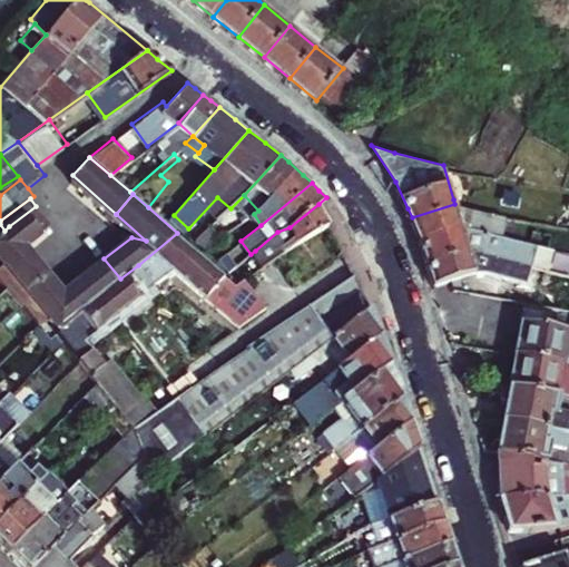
[(454,204),(412,217),(415,228),(419,237),(461,223),(502,233),(508,209),(462,201),(453,199),(454,204)]
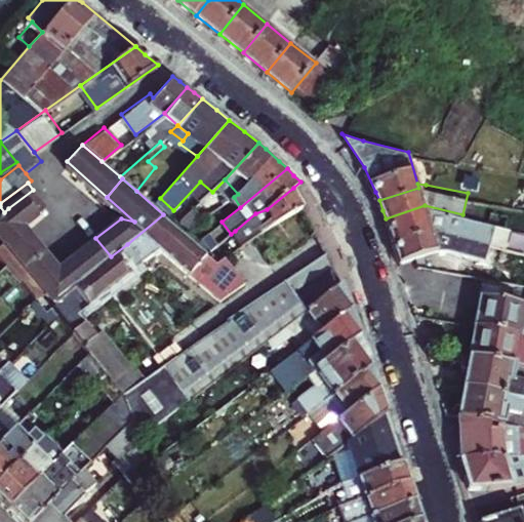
[(267,229),(268,228),(305,205),(298,196),(293,188),(267,209),(255,213),(235,231),(242,245),(267,229)]
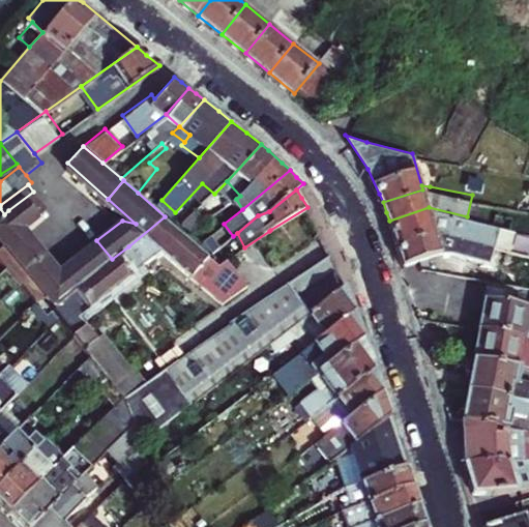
[(33,192),(8,210),(21,226),(23,228),(47,208),(33,192)]
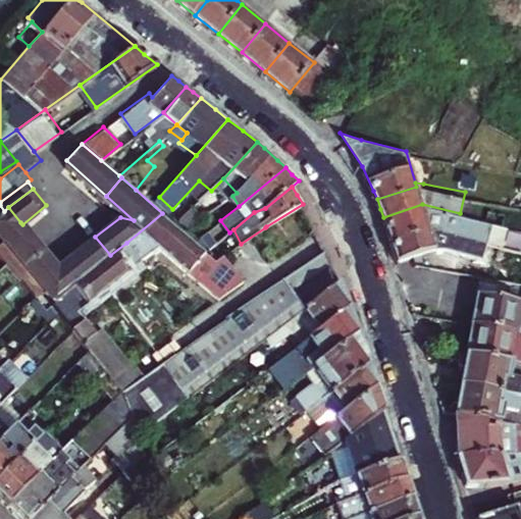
[(460,213),(422,204),(383,217),(387,227),(391,238),(428,224),(488,239),(492,220),(483,218),(460,213)]
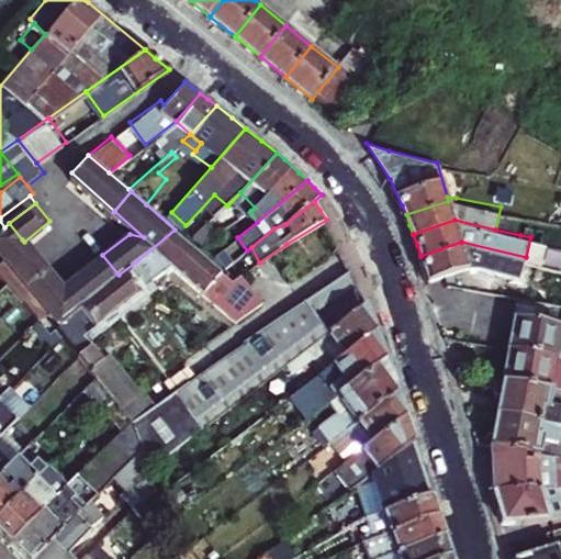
[(0,250),(3,255),(22,239),(9,223),(4,227),(0,230),(0,250)]
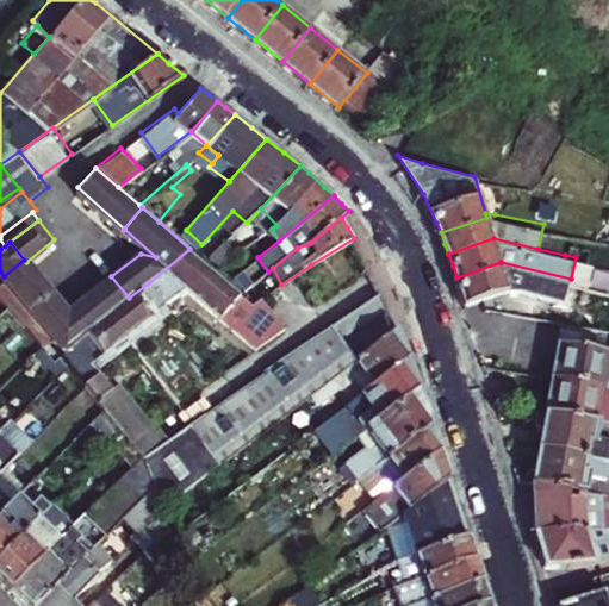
[(167,303),(188,286),(261,348),(279,336),(266,314),(254,304),(242,293),(190,249),(148,283),(167,303)]
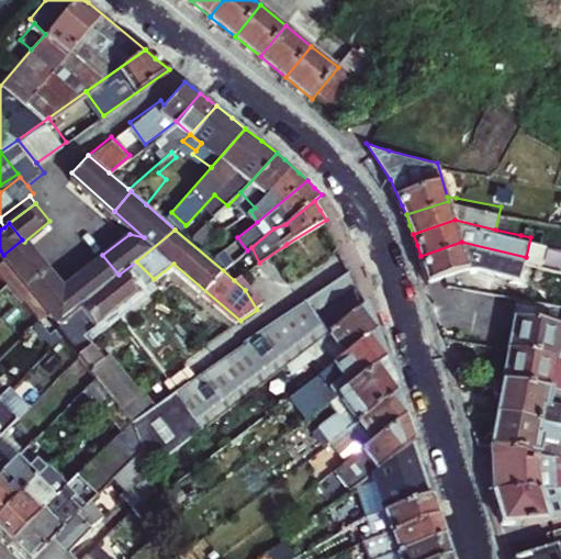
[(546,241),(530,237),(526,257),(541,260),(546,241)]
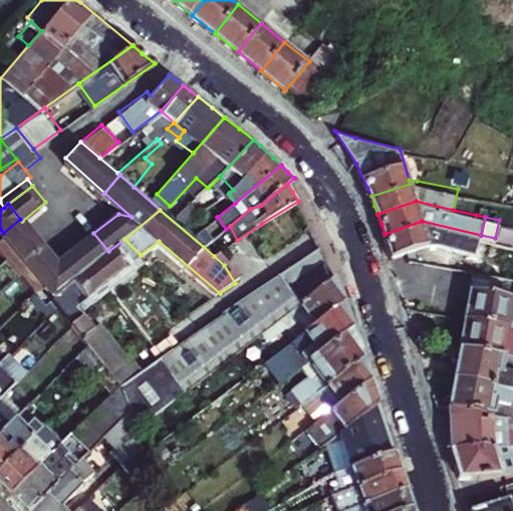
[(39,242),(22,221),(20,219),(3,233),(5,236),(0,240),(0,244),(9,255),(14,262),(39,242)]
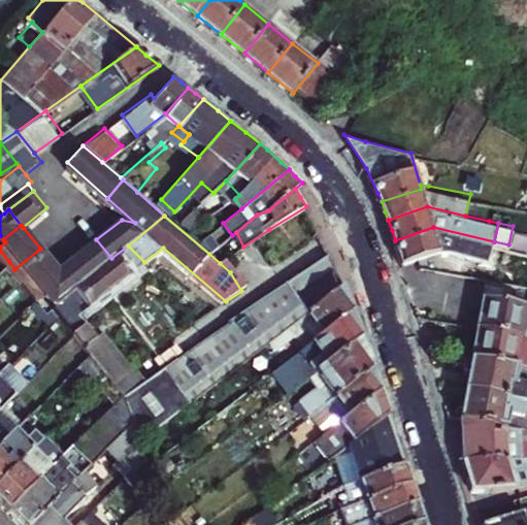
[(433,227),(395,240),(398,251),(401,260),(427,253),(439,248),(489,260),(494,241),(433,227)]
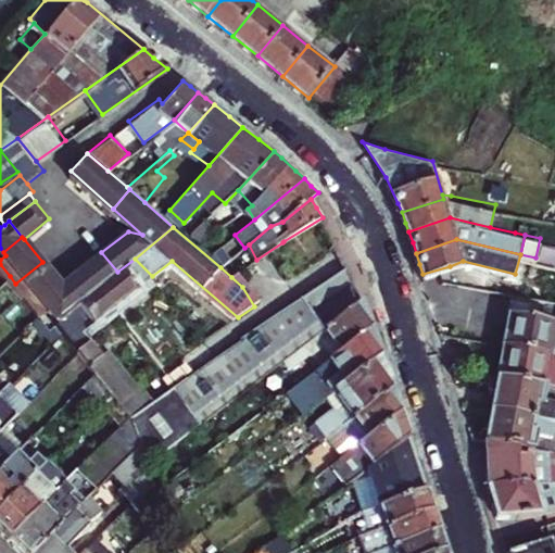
[(228,261),(218,248),(213,253),(222,266),(228,261)]
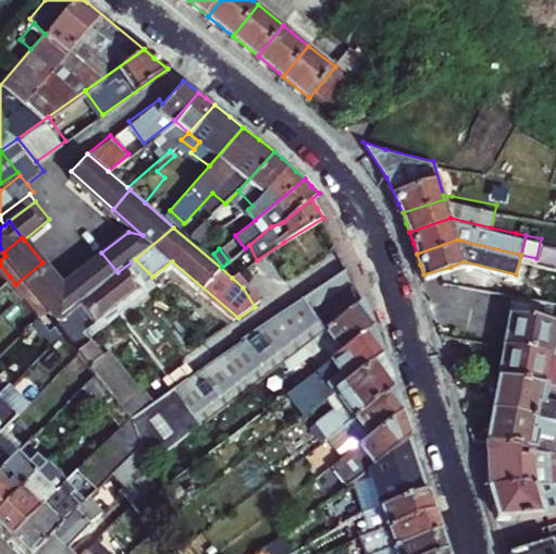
[(101,253),(61,284),(78,305),(118,272),(101,253)]
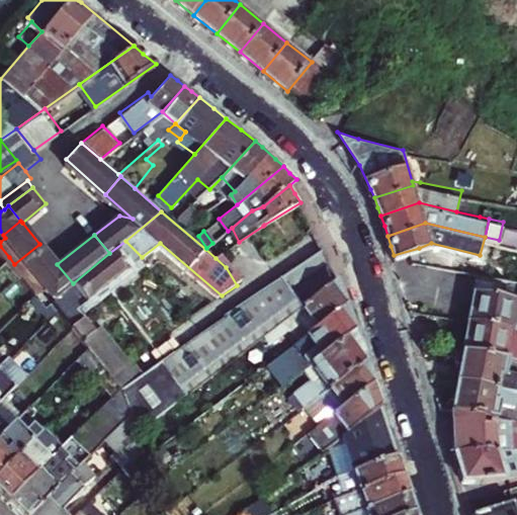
[(80,305),(142,257),(125,241),(109,253),(73,283),(54,298),(59,306),(67,316),(73,323),(74,324),(90,345),(105,364),(122,385),(144,370),(147,368),(136,353),(133,355),(106,320),(97,327),(86,313),(80,305)]
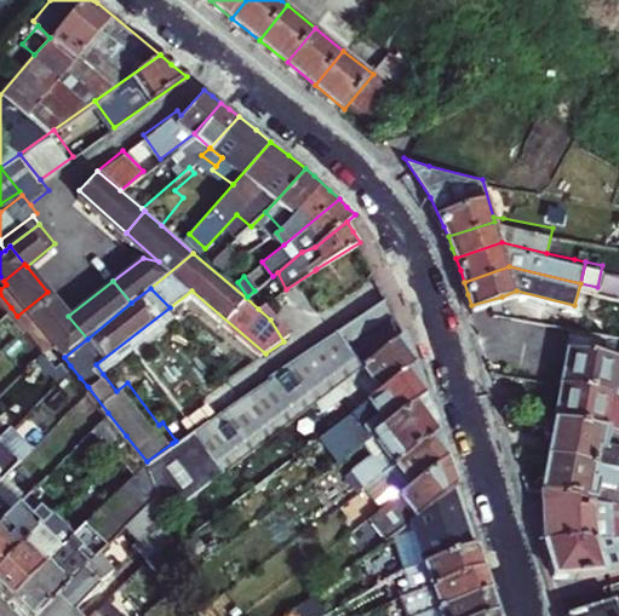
[(68,316),(47,292),(17,316),(41,346),(50,339),(64,357),(87,339),(68,316)]
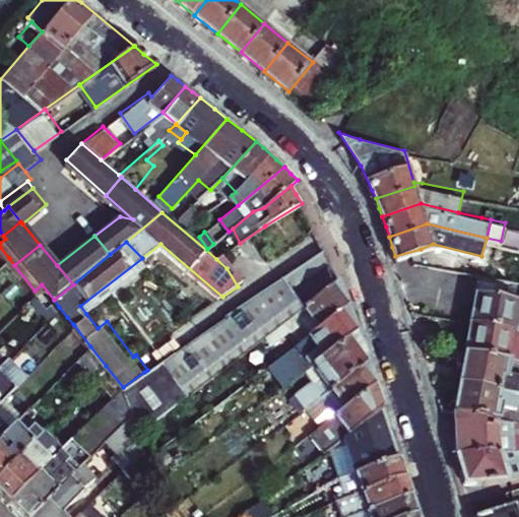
[(237,246),(216,259),(226,268),(238,286),(249,279),(257,274),(237,246)]
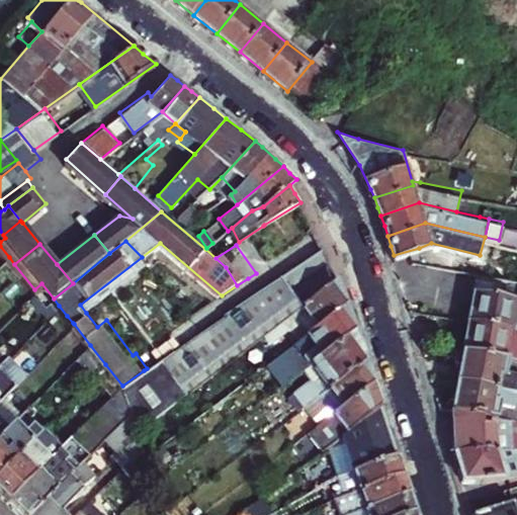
[(231,312),(209,326),(147,368),(144,370),(122,385),(132,412),(138,428),(264,333),(295,311),(289,303),(283,294),(325,265),(321,253),(247,303),(233,313),(231,312)]
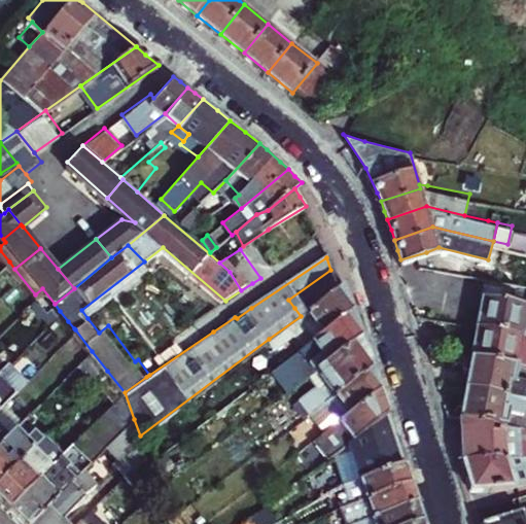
[(323,332),(350,312),(347,301),(342,285),(301,316),(269,339),(274,346),(293,332),(295,334),(309,323),(306,318),(311,314),(323,332)]
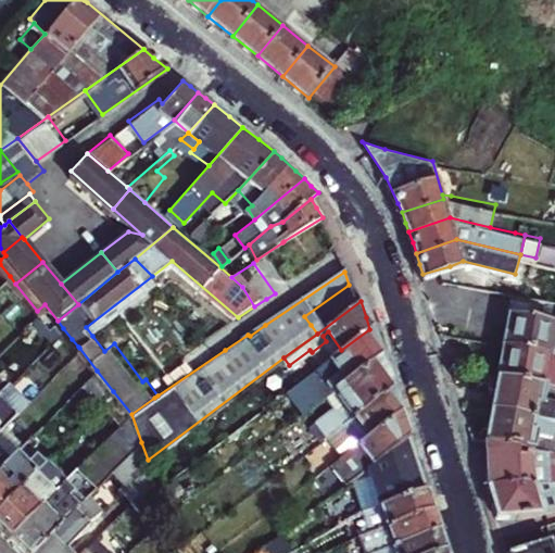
[(554,317),(511,310),(508,325),(505,340),(554,349),(554,317)]
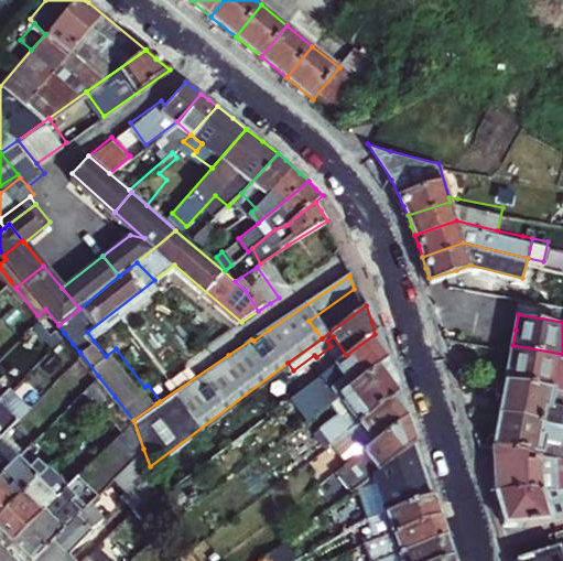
[(320,410),(326,406),(385,362),(380,349),(375,334),(346,355),(302,387),(320,410)]
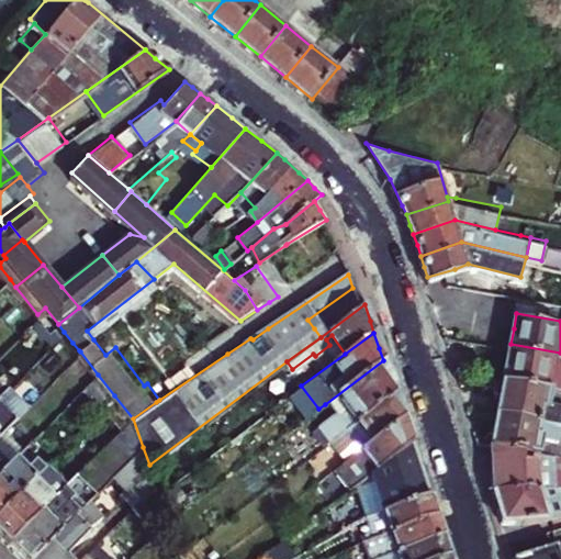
[(508,360),(505,376),(552,384),(557,386),(560,386),(560,353),(511,344),(508,360)]
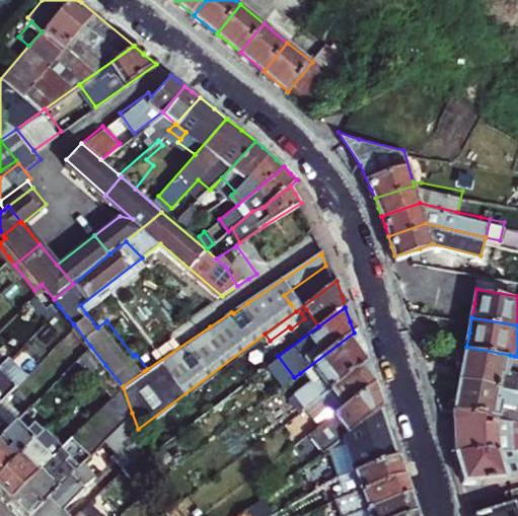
[(63,336),(79,356),(90,346),(74,324),(63,336)]
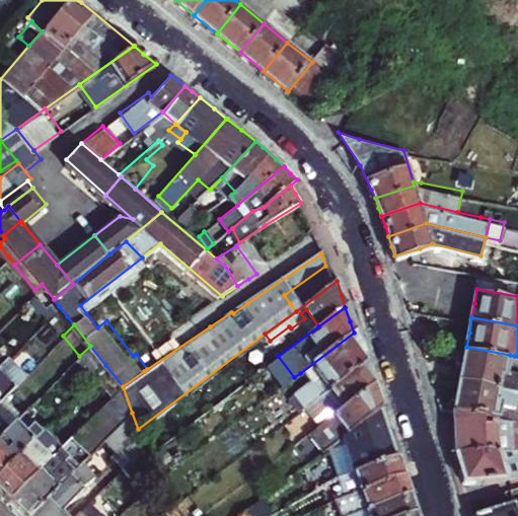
[(321,392),(364,361),(360,349),(354,333),(300,373),(307,382),(287,397),(297,412),(303,407),(321,392)]
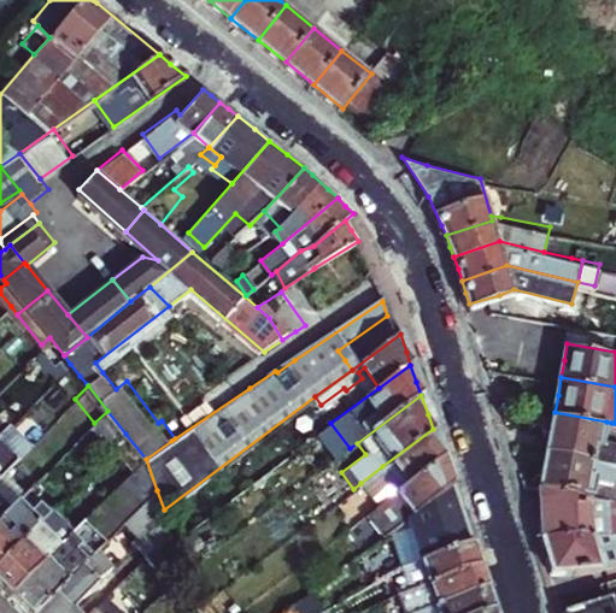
[(107,411),(94,423),(71,446),(80,454),(101,431),(113,446),(125,434),(107,411)]
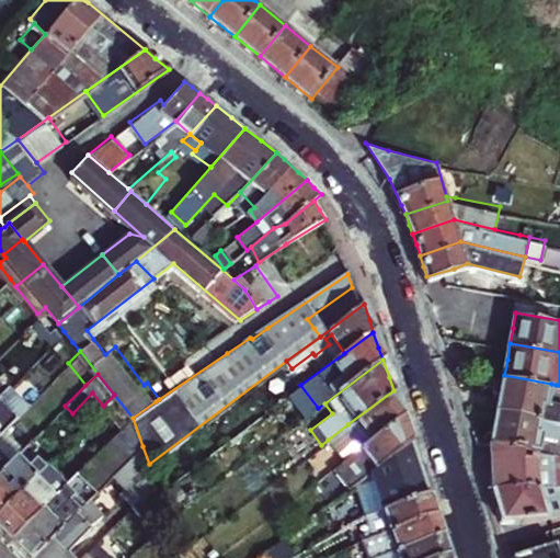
[(551,384),(504,375),(502,390),(499,407),(543,414),(545,401),(551,402),(556,385),(551,384)]
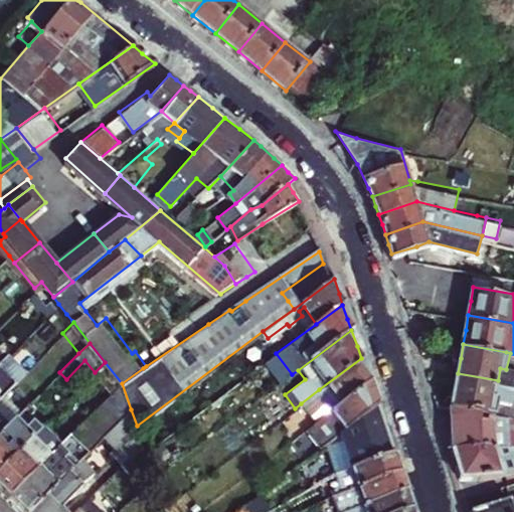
[(0,395),(1,394),(27,369),(10,351),(0,361),(0,395)]
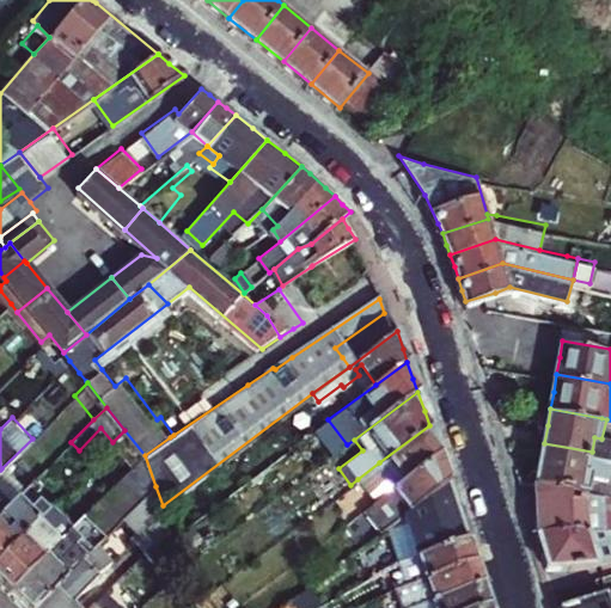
[(429,425),(379,462),(396,484),(438,453),(434,440),(429,425)]
